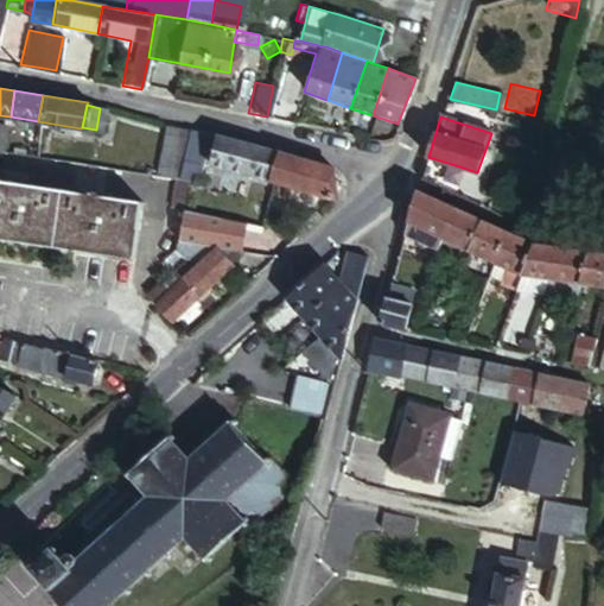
[(164,126),(154,175),(173,177),(185,130),(164,126)]
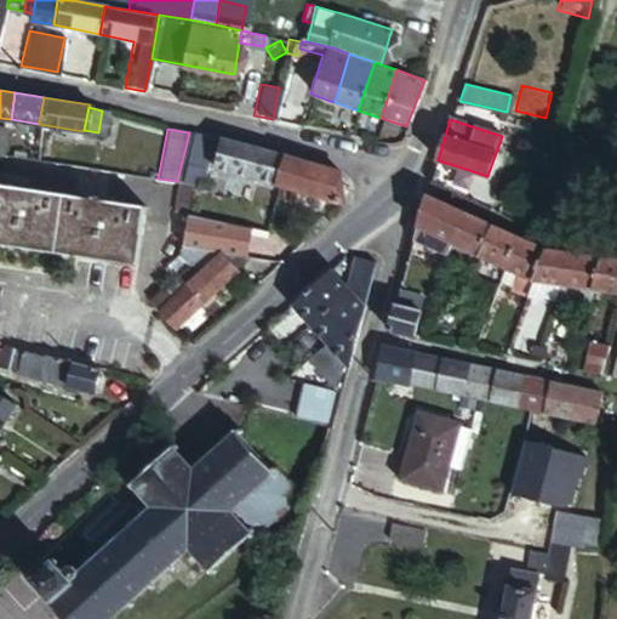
[(196,183),(209,135),(190,130),(189,132),(177,181),(193,183),(196,183)]
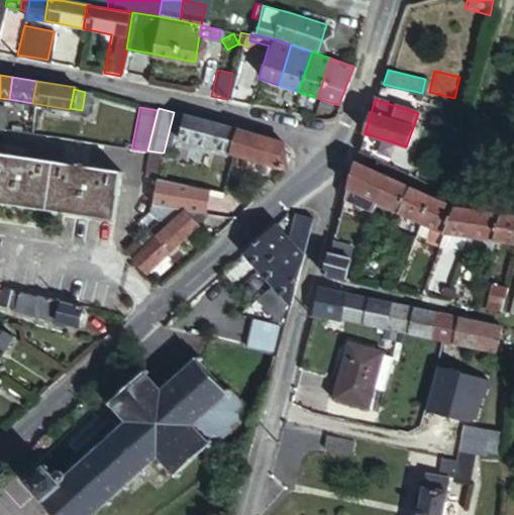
[(191,141),(197,117),(182,113),(176,137),(191,141)]
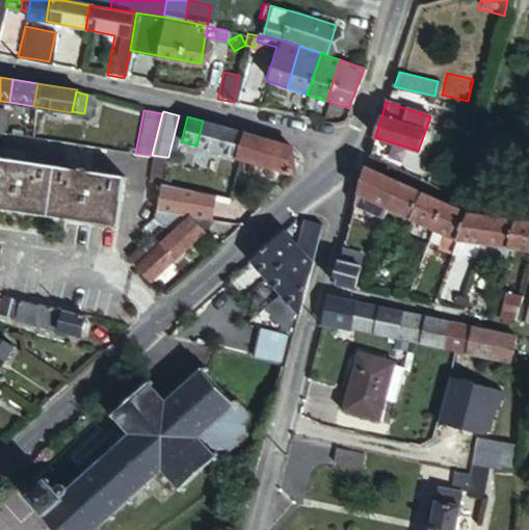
[(215,151),(220,126),(203,121),(196,146),(207,149),(215,151)]
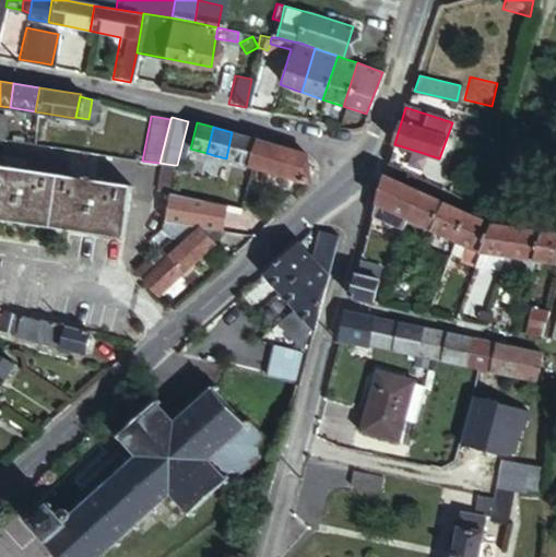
[(248,164),(256,138),(232,132),(226,158),(248,164)]
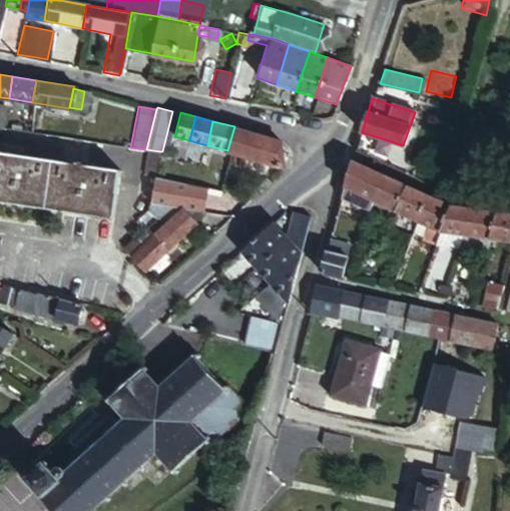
[(227,150),(282,168),(278,141),(234,126),(227,150)]
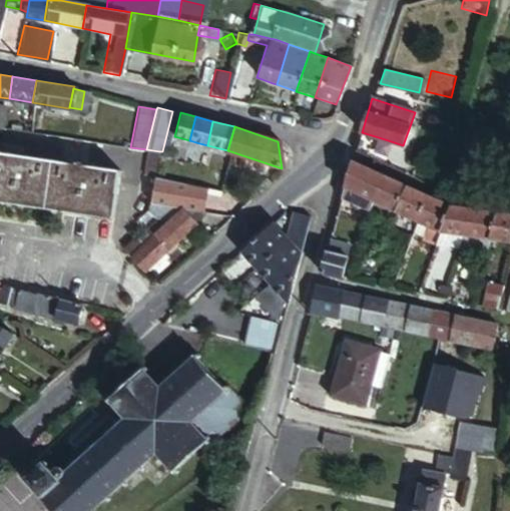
[(385,139),(362,132),(356,151),(378,161),(385,139)]
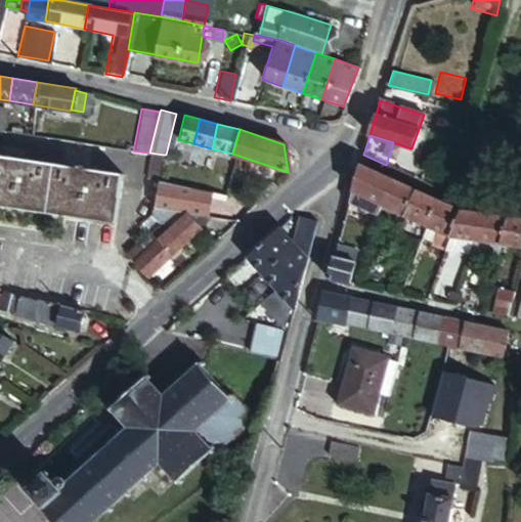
[(163,155),(149,153),(144,174),(158,177),(160,163),(162,163),(163,155)]
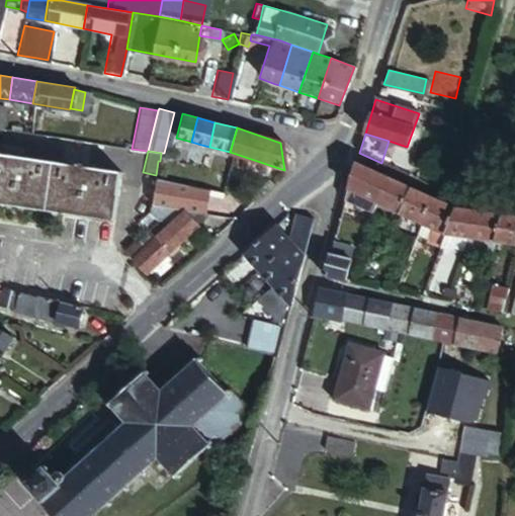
[(118,178),(0,155),(0,204),(110,226),(118,178)]
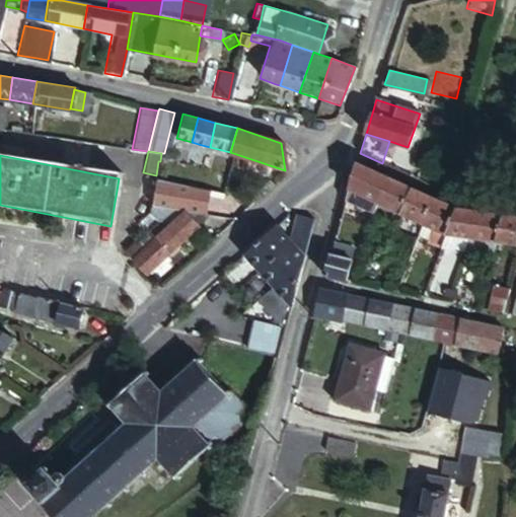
[(158,161),(156,175),(155,179),(171,181),(174,163),(160,161),(158,161)]
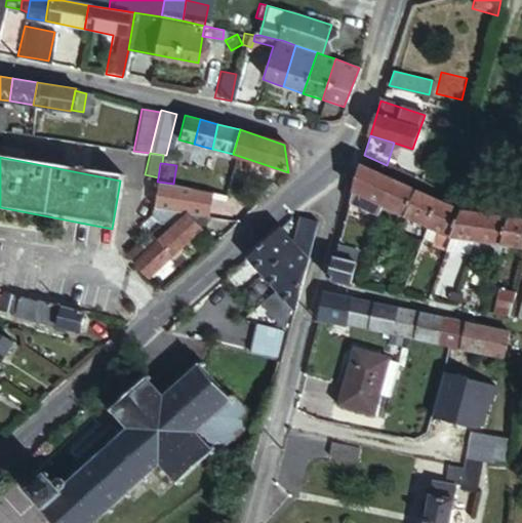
[(384,204),(393,180),(360,165),(353,191),(384,204)]
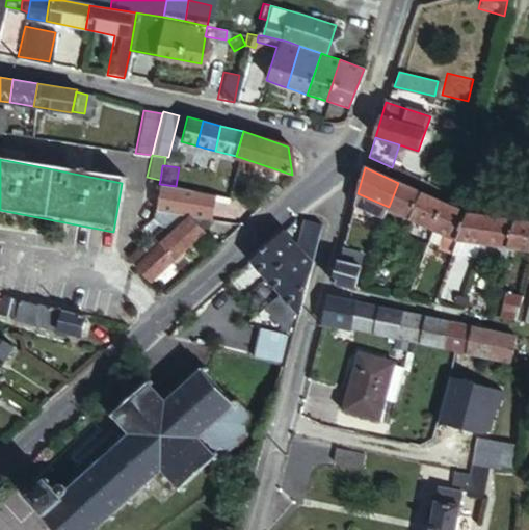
[(213,176),(211,192),(226,194),(230,179),(213,176)]
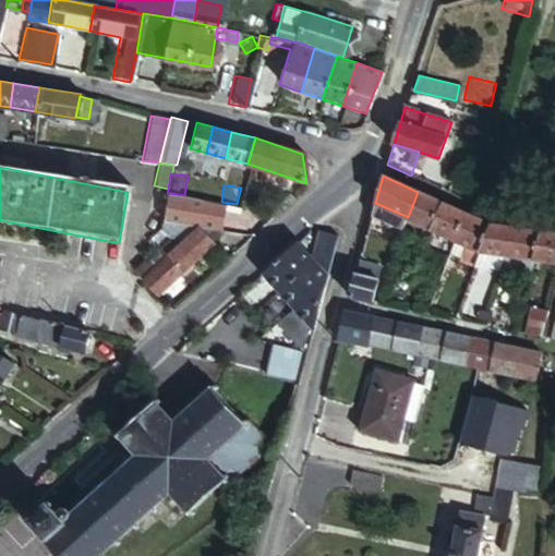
[(456,238),(467,213),(418,192),(408,217),(410,218),(454,238),(456,238)]
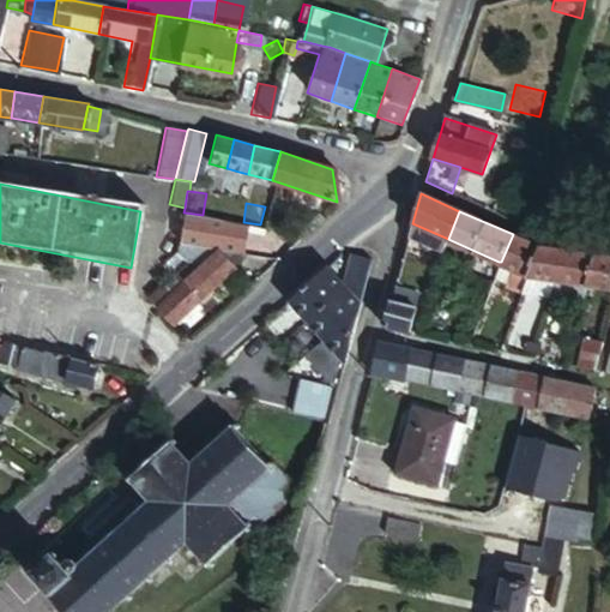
[(203,215),(183,213),(180,243),(218,251),(224,252),(239,255),(243,222),(217,217),(203,215)]
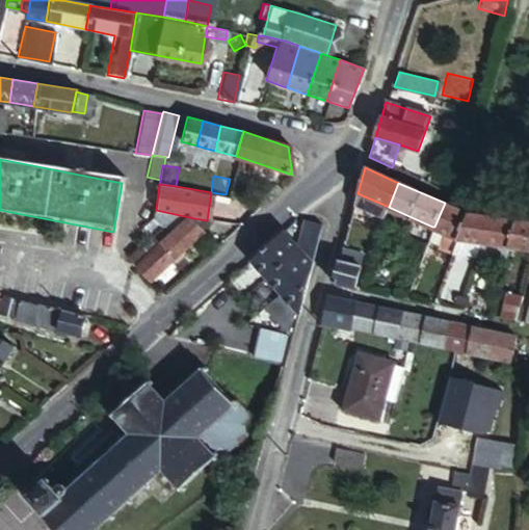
[(385,218),(389,207),(358,193),(354,205),(385,218)]
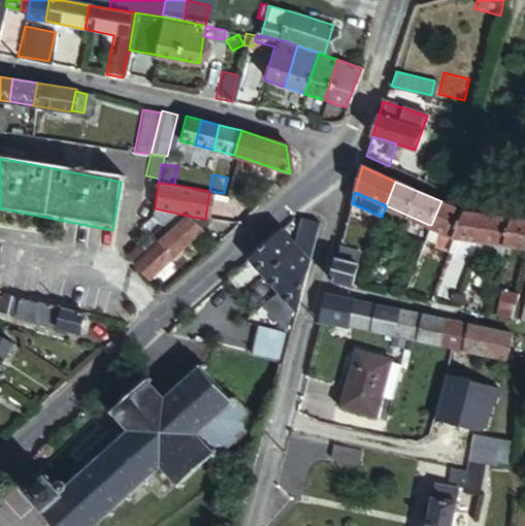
[(454,234),(464,211),(441,201),(431,225),(440,229),(454,234)]
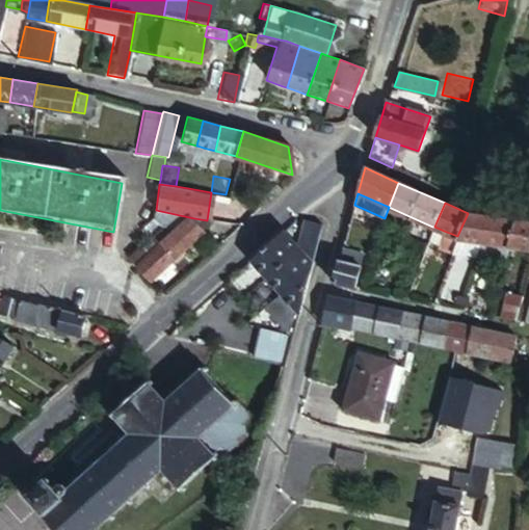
[(161,244),(173,257),(196,235),(201,231),(191,221),(194,218),(189,217),(156,210),(153,217),(153,219),(162,230),(154,236),(161,244)]
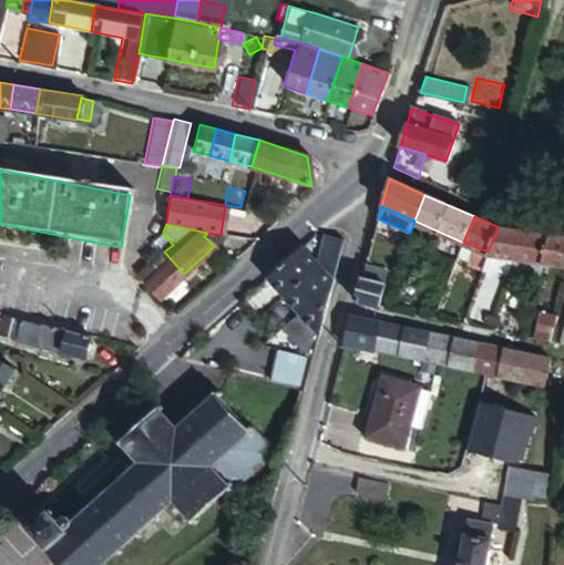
[(488,252),(482,268),(508,273),(508,271),(512,256),(516,257),(520,232),(499,227),(488,252)]
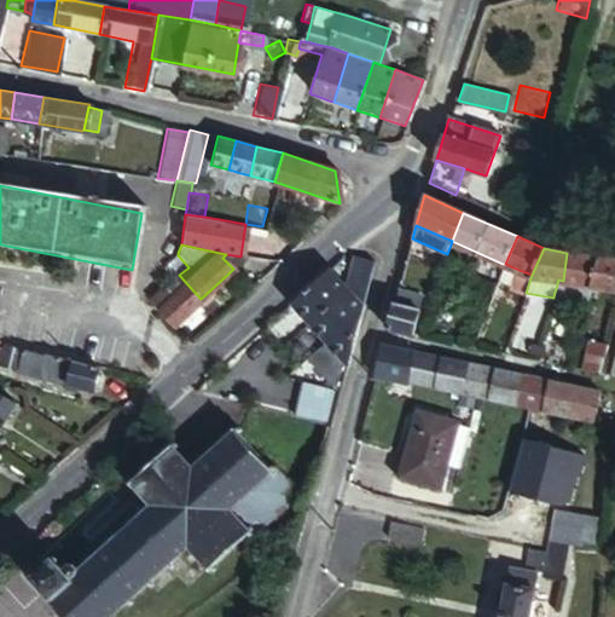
[(553,297),(553,298),(585,304),(587,289),(590,284),(591,281),(595,257),(567,253),(563,281),(558,280),(553,297)]
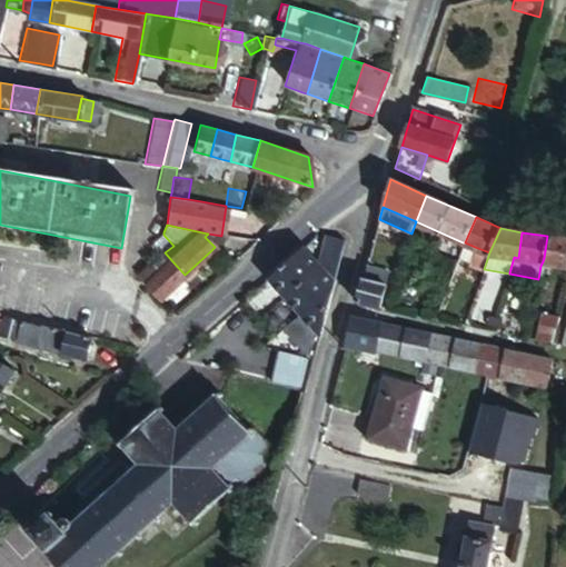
[(205,237),(215,247),(227,236),(221,236),(208,234),(205,237)]
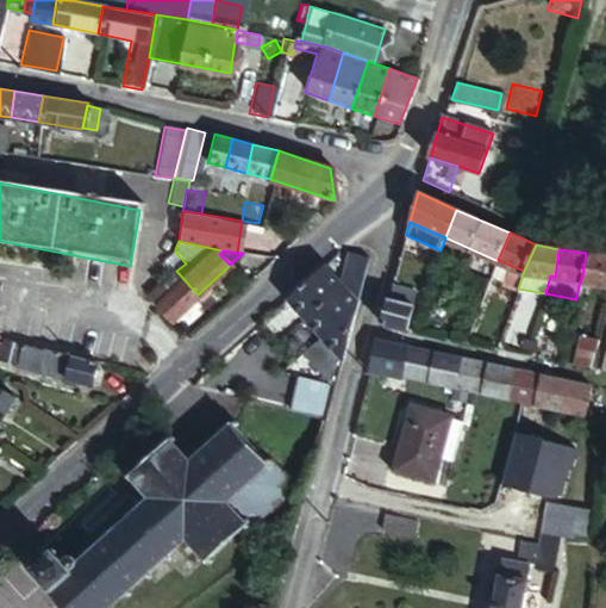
[(186,264),(175,252),(167,258),(160,265),(172,278),(176,271),(186,264)]
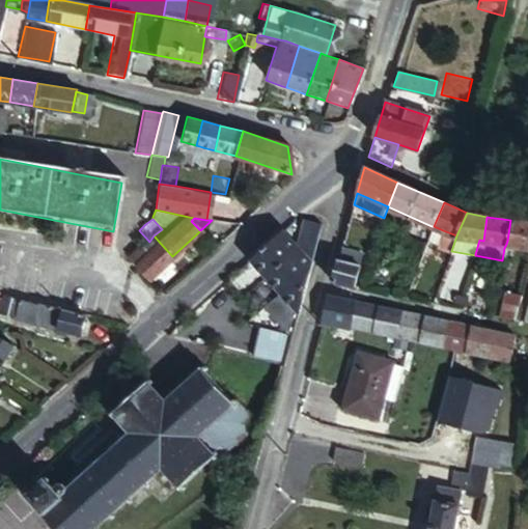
[(302,251),(310,261),(320,225),(302,220),(296,246),(302,251)]
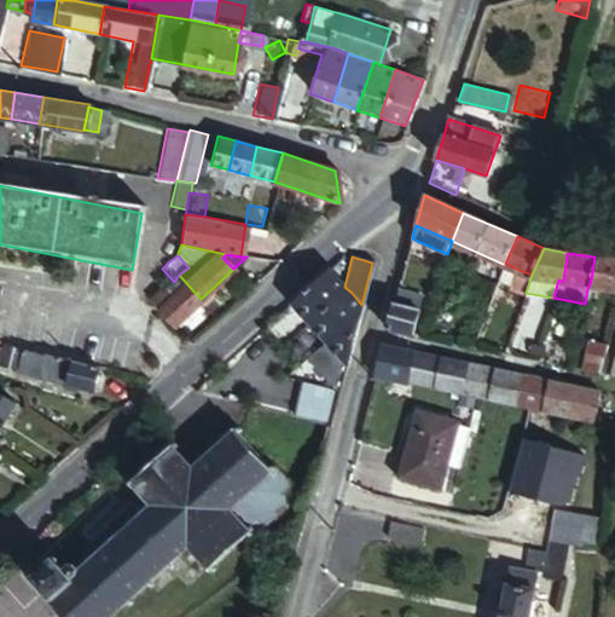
[(614,259),(595,257),(591,281),(590,284),(614,288),(614,259)]
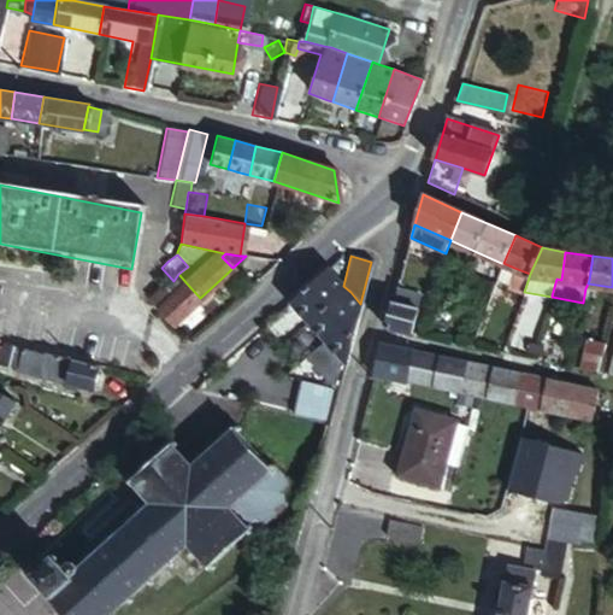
[(501,263),(496,277),(508,282),(514,268),(504,263),(501,263)]
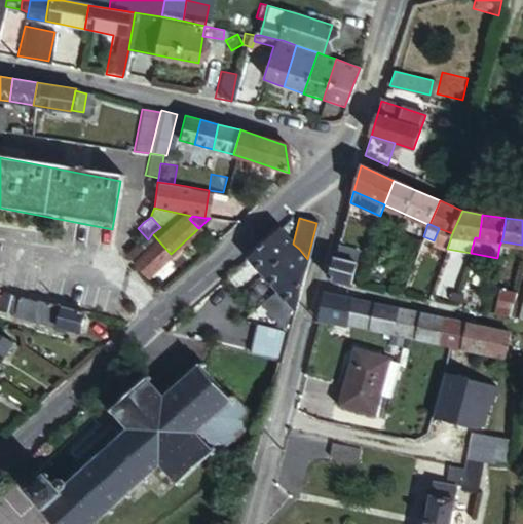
[(293,244),(281,228),(247,259),(267,282),(299,249),(293,244)]
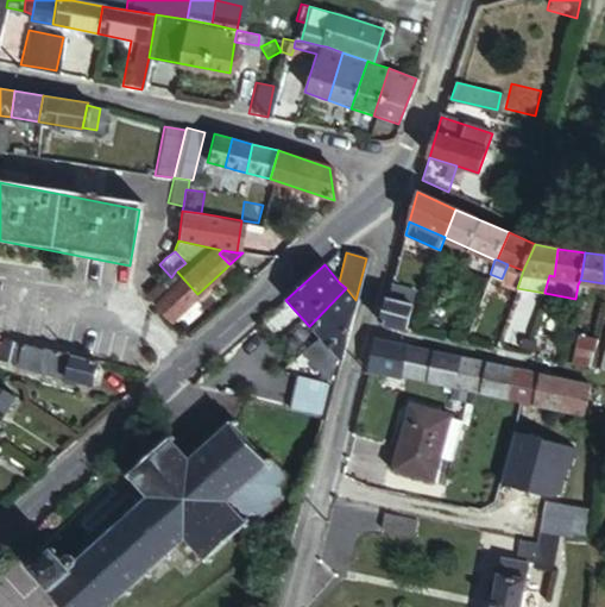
[(523,270),(508,264),(502,279),(500,281),(517,288),(523,270)]
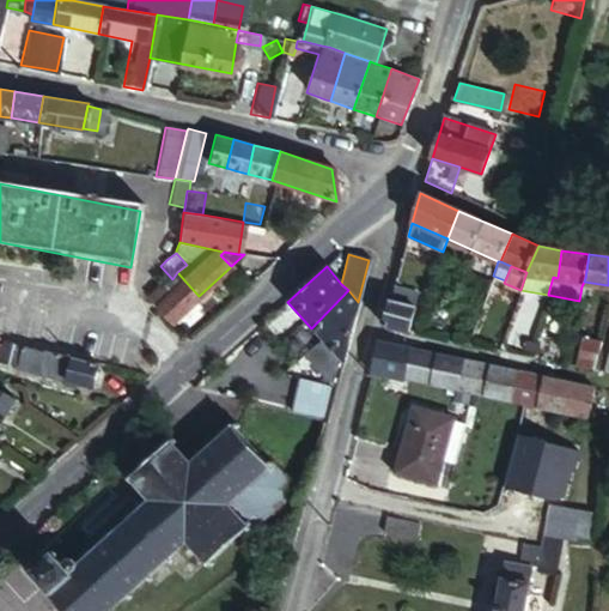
[(177,272),(172,279),(163,286),(170,295),(186,282),(177,272)]
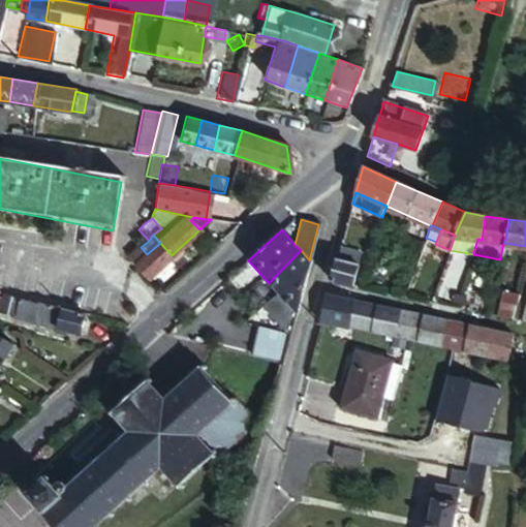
[(147,254),(137,265),(148,278),(172,255),(160,243),(147,254)]
